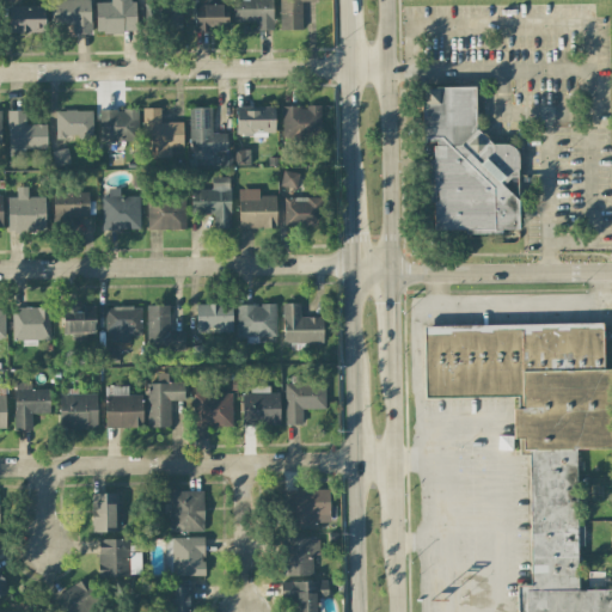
[(68,34),(91,32),(90,0),(49,0),(50,26),(68,26),(68,34)]
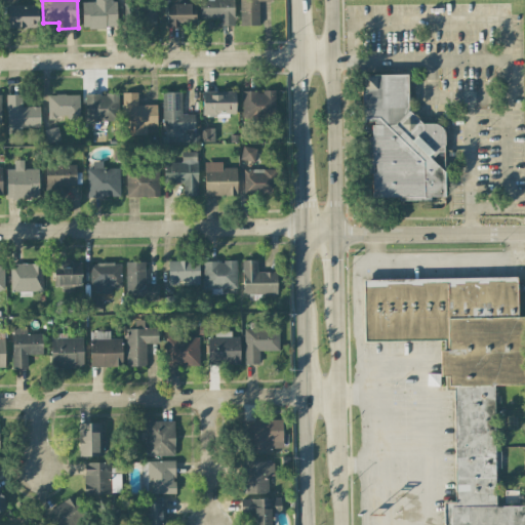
[(81,2),(82,28),(115,28),(114,0),(94,0),(94,2),(81,2)]
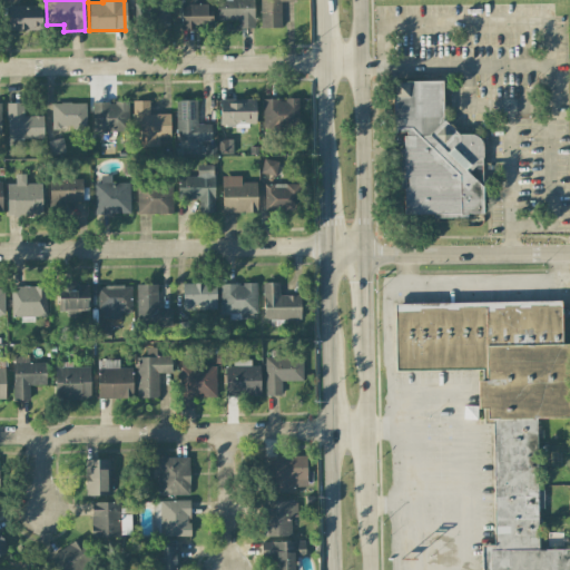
[(253,0),(215,0),(216,21),(239,21),(239,28),(254,28),(253,0)]
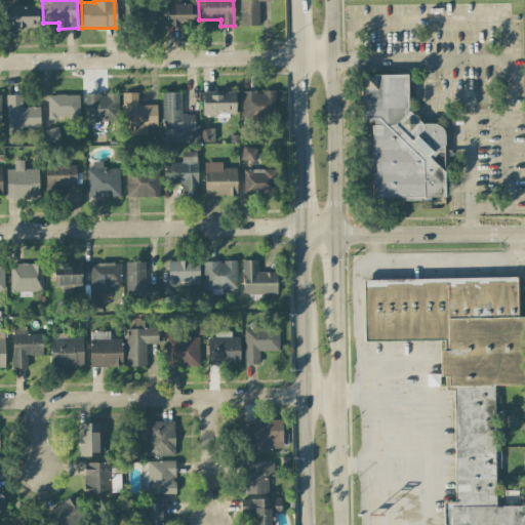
[(239,0),(240,26),(258,26),(258,2),(271,1),(270,0),(239,0)]
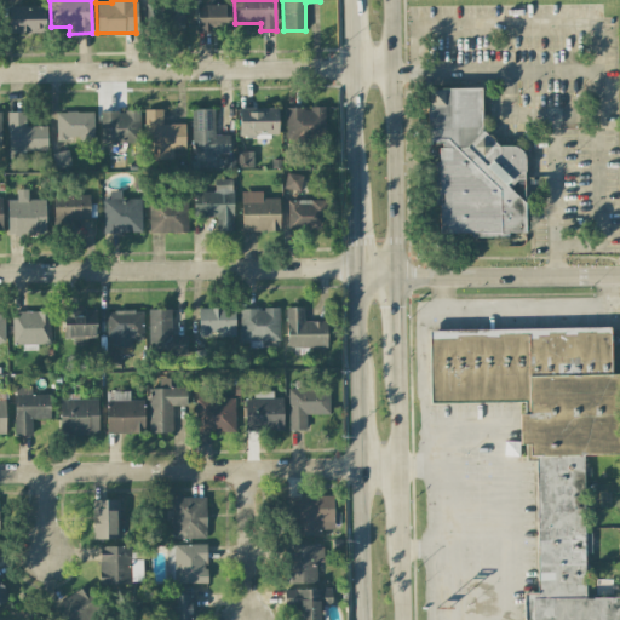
[(224,4),(195,5),(196,32),(230,30),(230,17),(224,17),(224,4)]
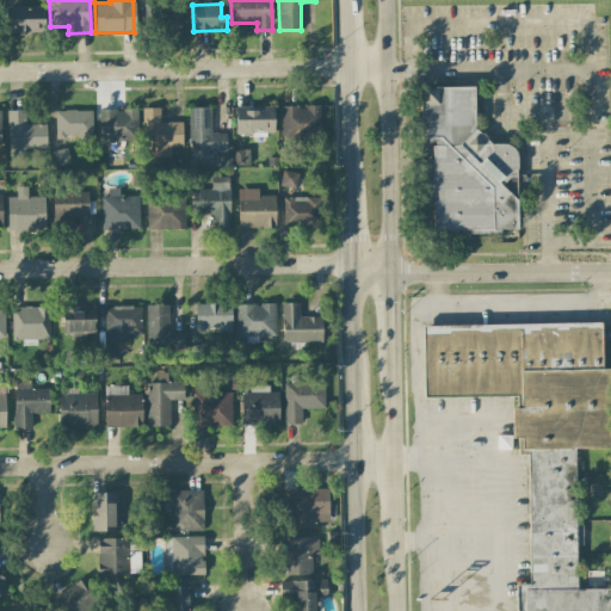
[(8,7),(8,32),(44,32),(44,6),(8,7)]
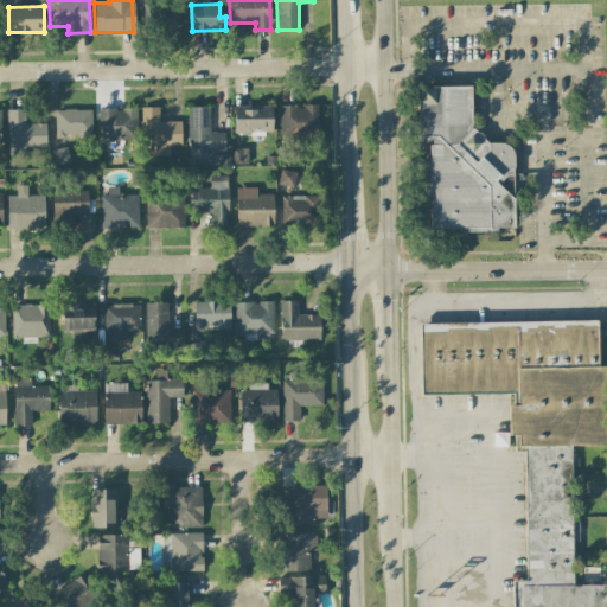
[(429,229),(461,228),(461,231),(513,230),(512,193),(499,193),(499,177),(512,177),(512,139),(472,140),(471,87),(419,88),(420,140),(428,140),(429,229)]
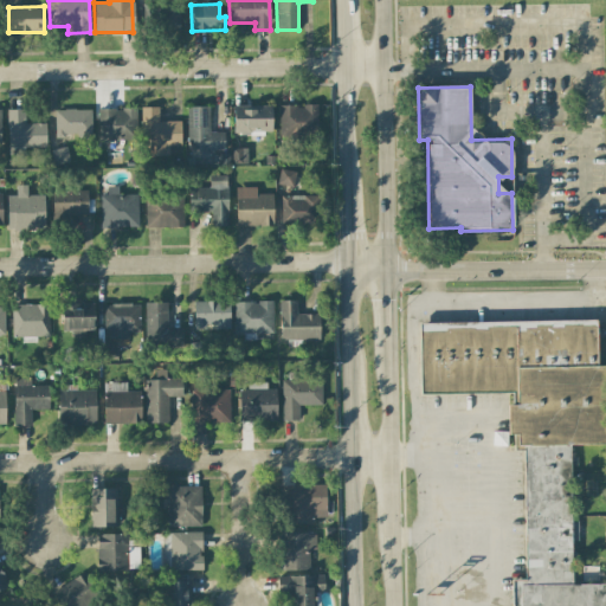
[(316,104),(278,105),(279,144),(304,144),(303,136),(317,136),(316,104)]
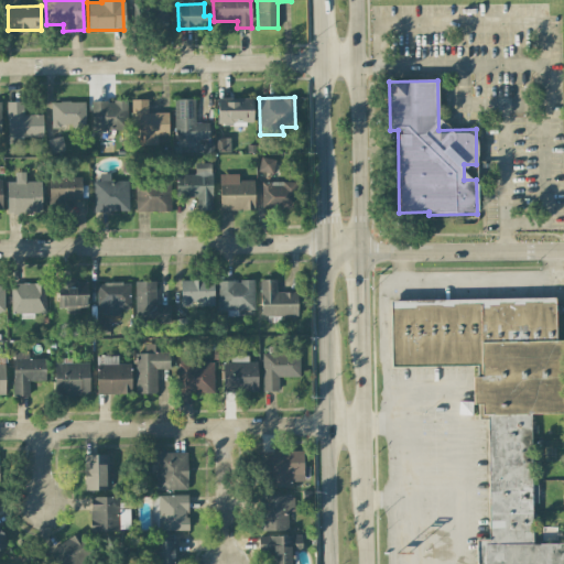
[(216,123),(251,123),(252,98),(217,98),(216,123)]
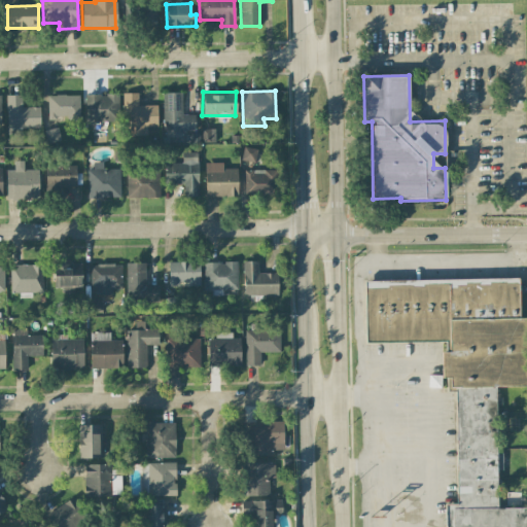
[(156,105),(138,105),(138,93),(124,94),(124,136),(147,135),(147,127),(157,127),(156,105)]
